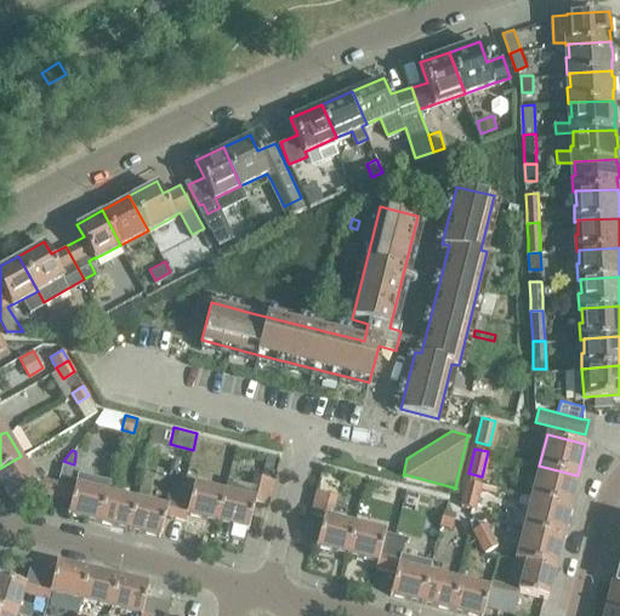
[(273,468),(276,457),(267,455),(265,466),(273,468)]
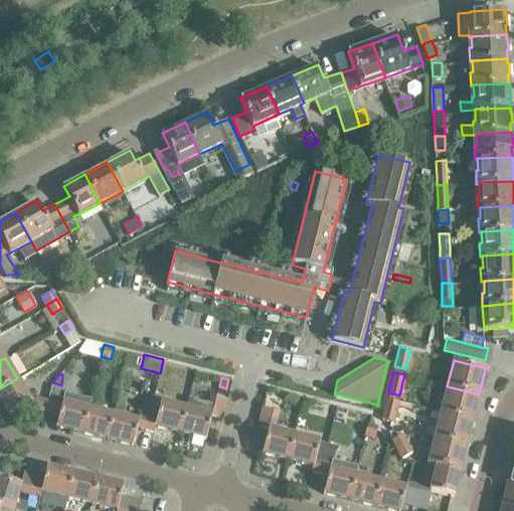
[(0,394),(10,411),(23,404),(30,400),(17,378),(0,388),(0,394)]
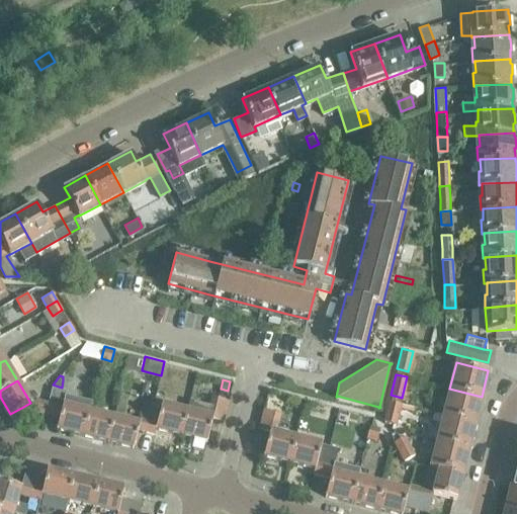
[(60,416),(57,426),(82,432),(87,409),(89,410),(92,399),(65,393),(66,389),(62,388),(53,384),(52,384),(46,412),(60,416)]
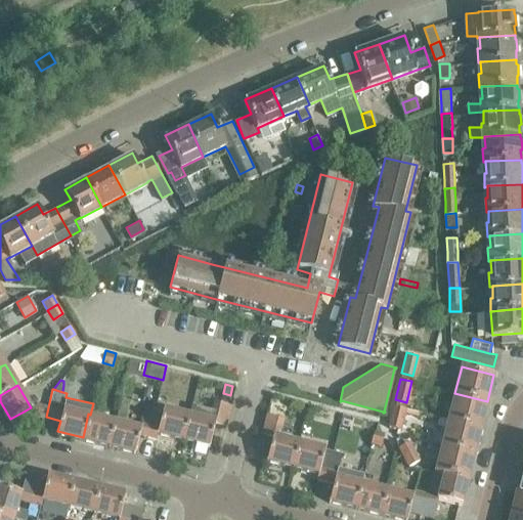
[(487,401),(454,393),(448,419),(481,427),(487,401)]
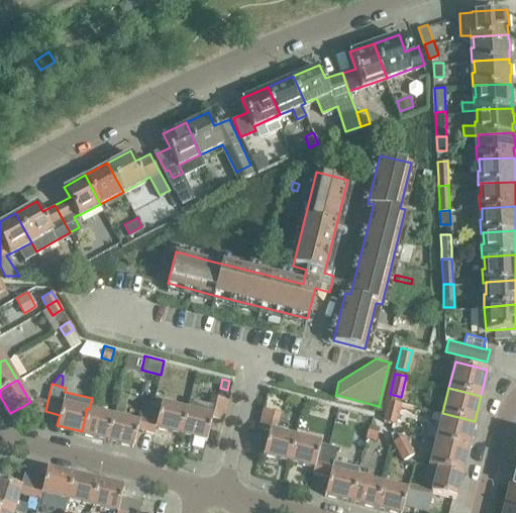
[(222,418),(227,399),(211,394),(209,403),(208,406),(211,407),(209,414),(209,415),(212,415),(222,418)]
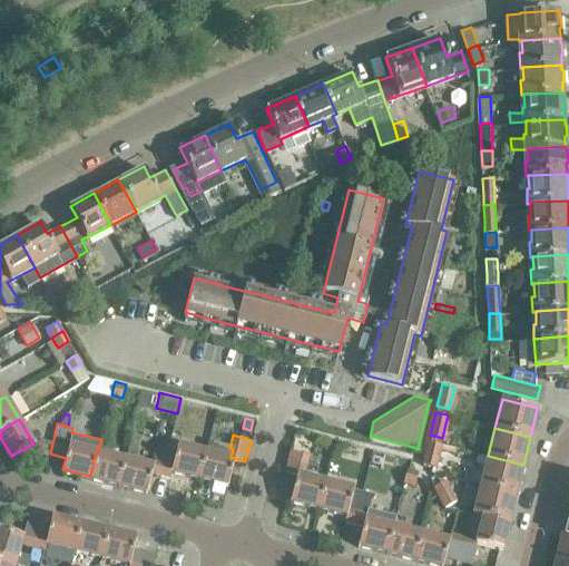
[(40,438),(33,443),(26,448),(46,452),(49,440),(40,438)]
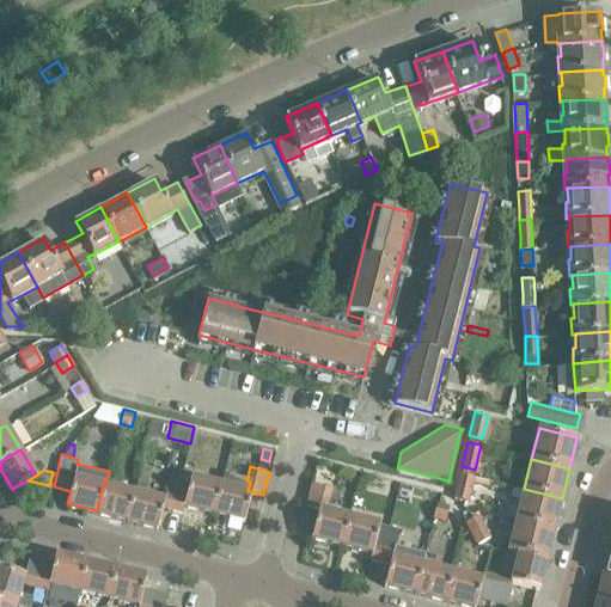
[(221,484),(214,510),(244,519),(251,491),(248,491),(248,490),(250,482),(246,480),(248,477),(224,470),(221,484)]
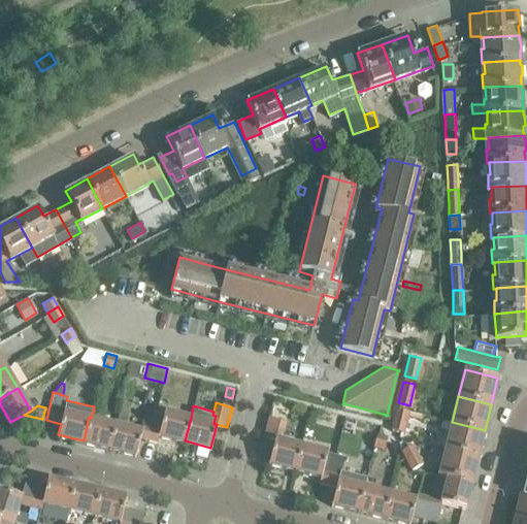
[(158,440),(159,434),(185,440),(191,418),(153,407),(147,426),(152,427),(149,438),(158,440)]
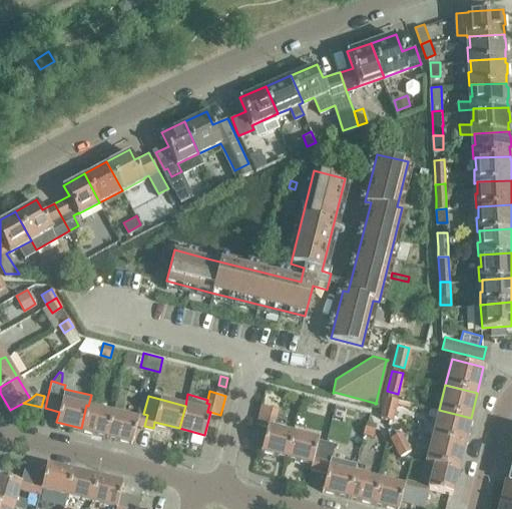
[(386,396),(381,416),(392,419),(396,399),(386,396)]
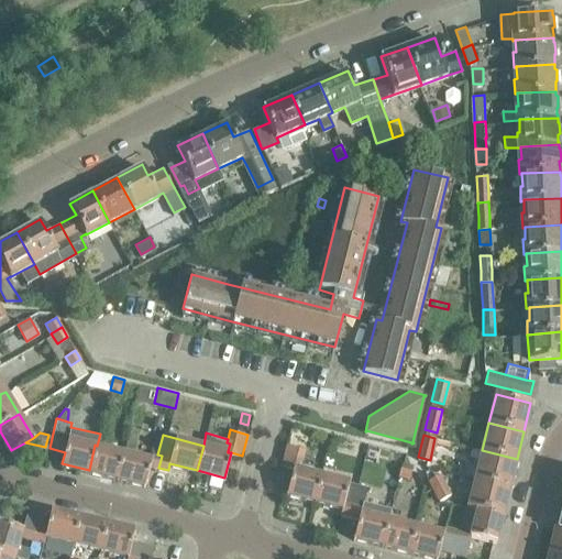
[(282,466),(294,468),(296,469),(298,460),(301,460),(304,448),(287,444),(282,466)]
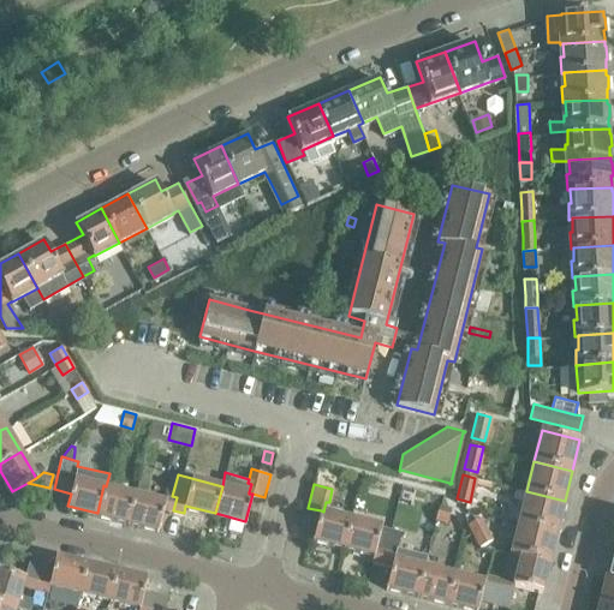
[(135,494),(106,486),(103,485),(97,513),(127,521),(135,494)]
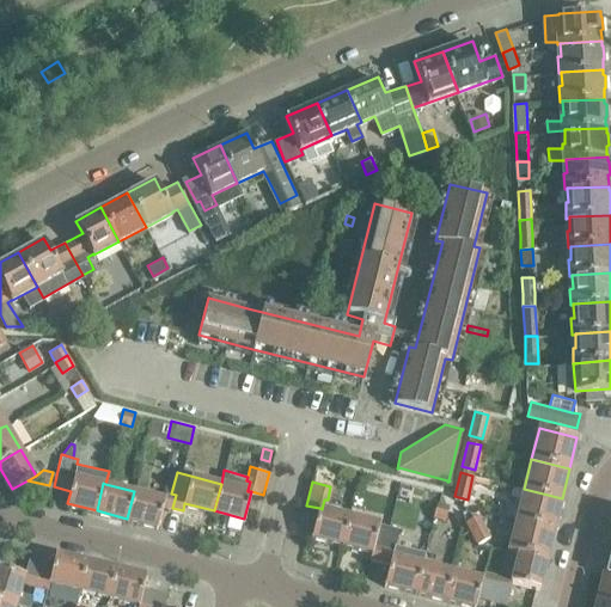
[(562,498),(524,489),(517,519),(554,528),(562,498)]
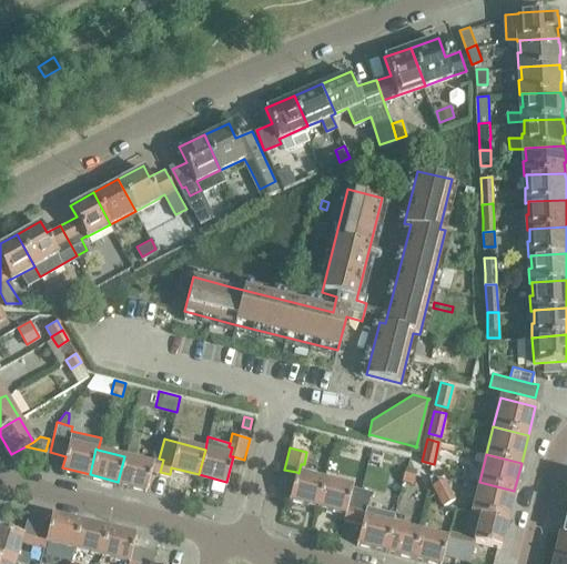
[(148,484),(151,470),(152,463),(124,456),(118,482),(147,489),(148,484)]
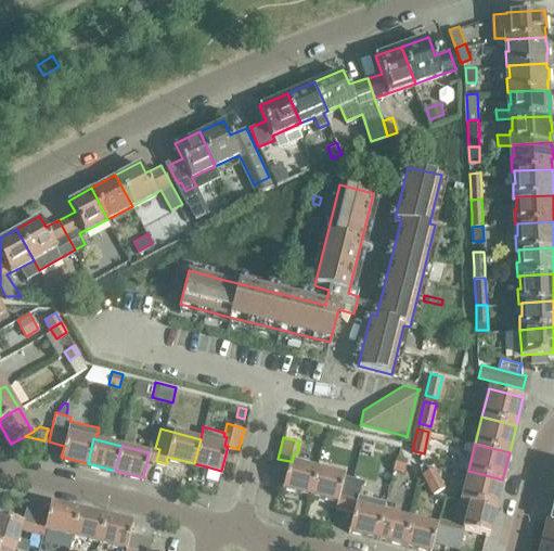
[(147,459),(156,461),(159,449),(155,448),(151,447),(149,452),(147,459)]
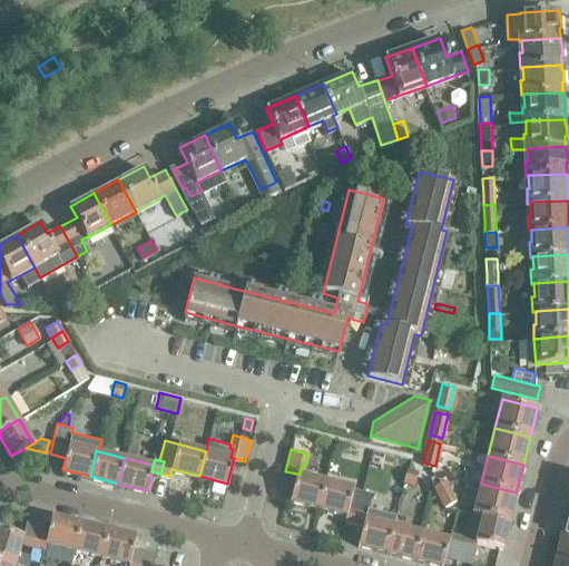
[(406,467),(403,480),(414,482),(418,470),(406,467)]
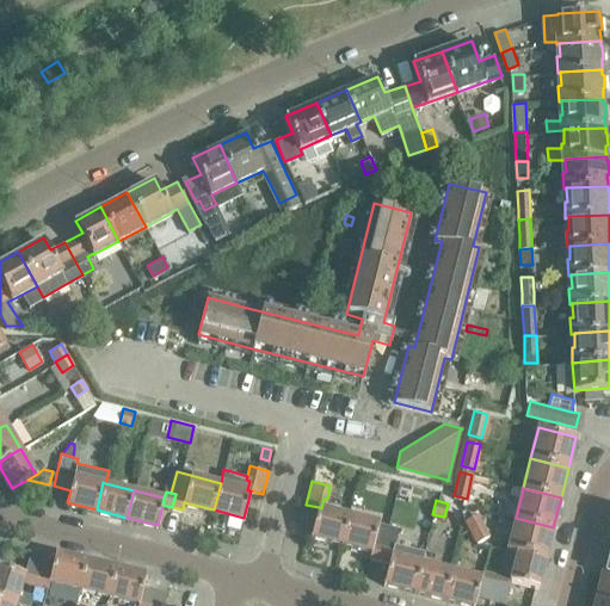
[(312,535),(340,542),(347,514),(321,508),(319,507),(312,535)]
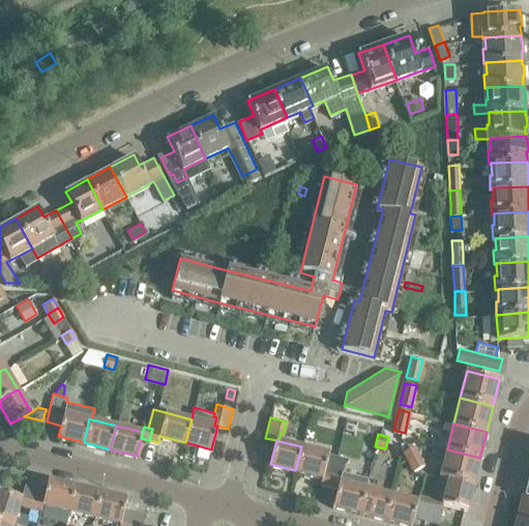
[(321,483),(329,485),(336,456),(301,446),(295,470),(322,477),(321,483)]
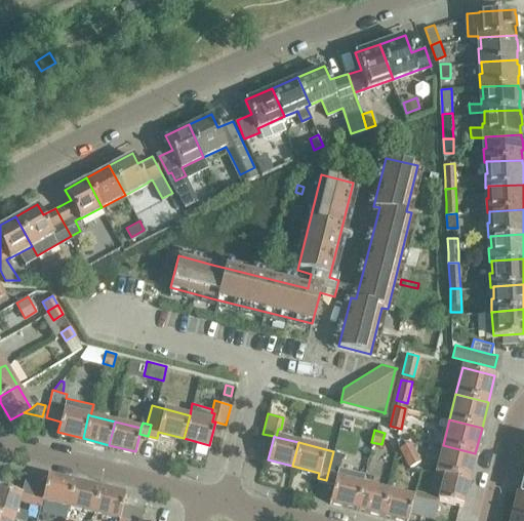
[(410,442),(401,447),(410,465),(420,459),(410,442)]
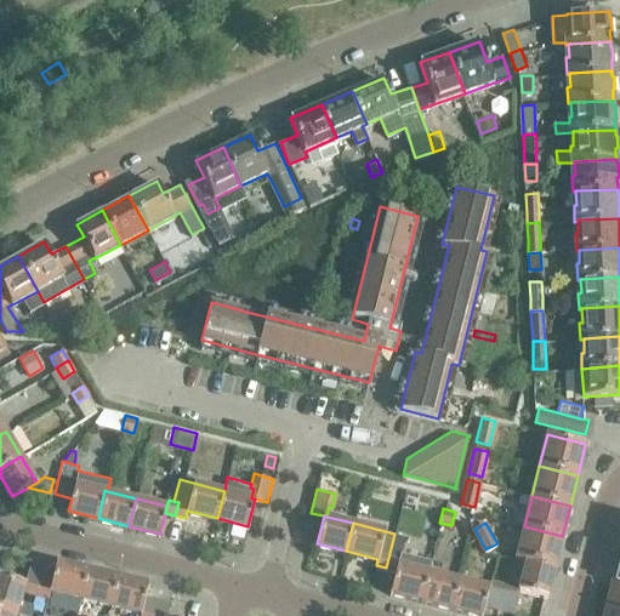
[(527,560),(555,566),(562,536),(524,526),(517,557),(527,560)]
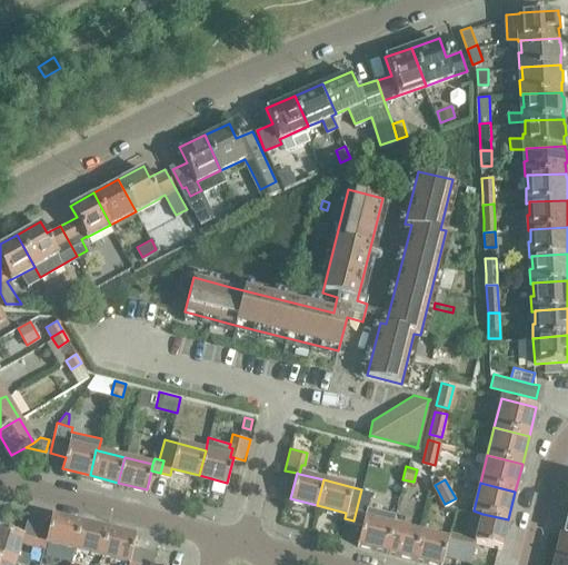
[(371,492),(361,489),(354,521),(364,523),(358,543),(385,549),(391,524),(394,525),(396,513),(368,506),(371,492)]
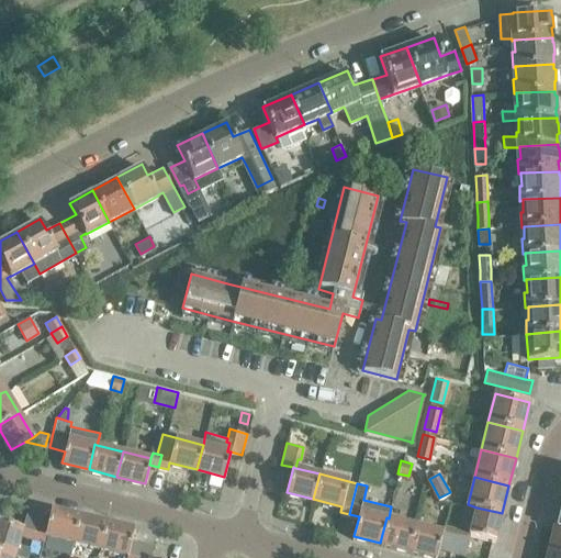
[(49,517),(37,514),(32,536),(44,539),(45,534),(71,540),(78,514),(52,508),(49,517)]
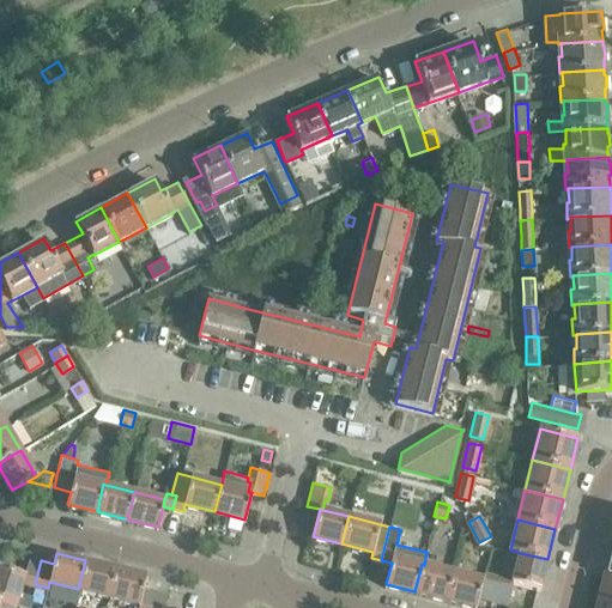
[(547,559),(520,553),(513,579),(513,582),(529,587),(540,589),(547,559)]
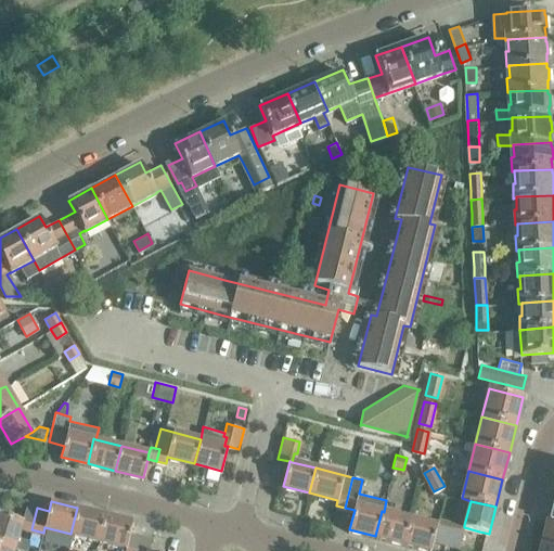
[(26,505),(23,521),(21,525),(27,528),(31,529),(37,508),(26,505)]
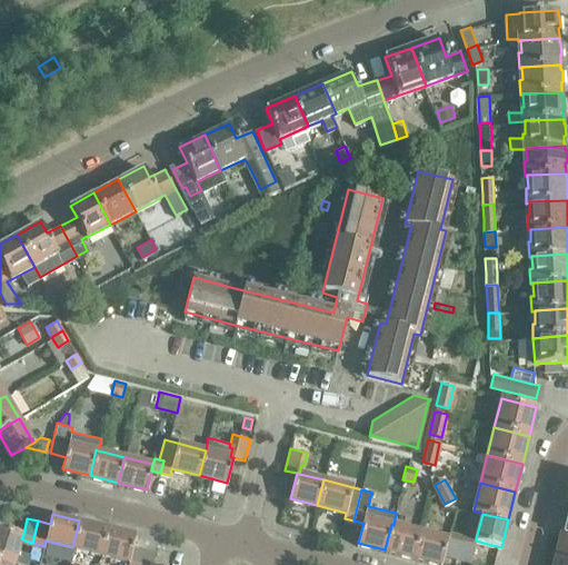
[(79,521),(72,547),(100,554),(107,528),(79,521)]
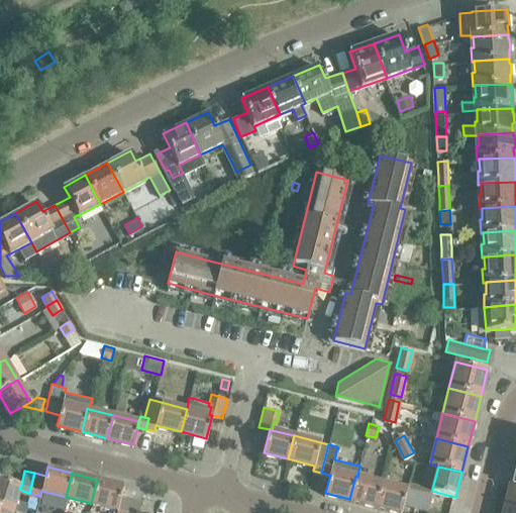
[(349,499),(375,506),(381,482),(357,477),(355,476),(349,499)]
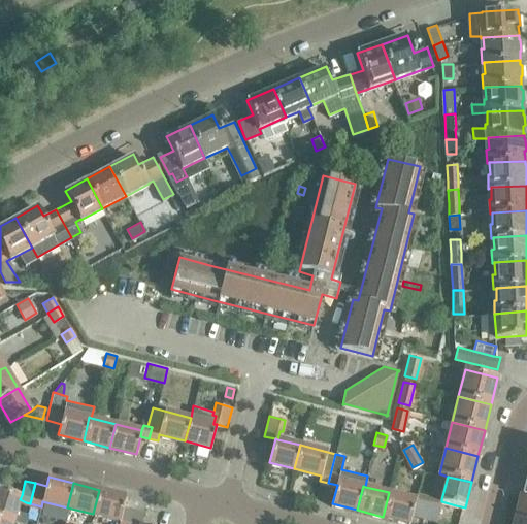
[(22,495),(0,488),(0,516),(13,520),(26,523),(29,514),(17,511),(20,499),(22,495)]
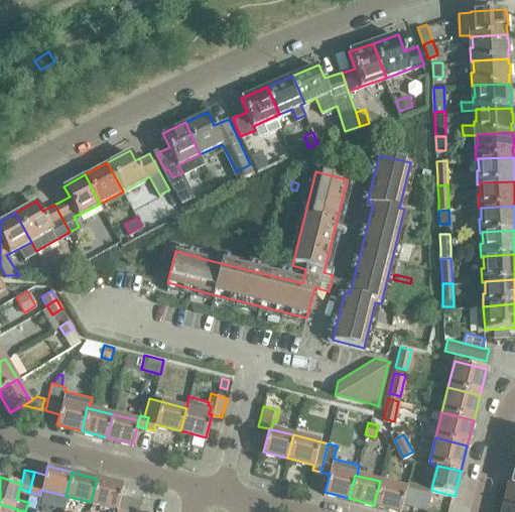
[(123,485),(97,479),(91,502),(116,509),(115,511),(126,511),(131,496),(121,493),(123,485)]
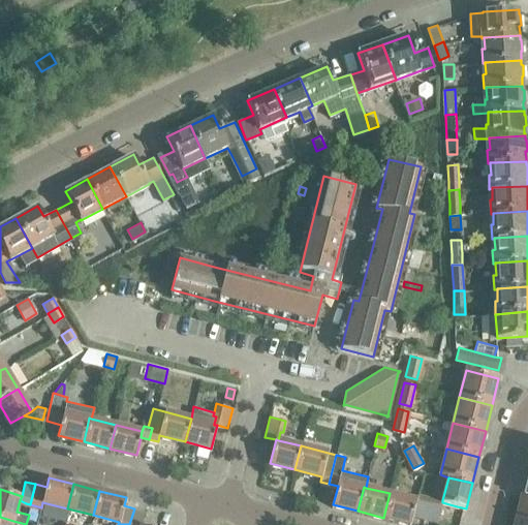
[(411,524),(413,515),(426,518),(431,497),(416,494),(415,500),(390,493),(383,518),(411,524)]
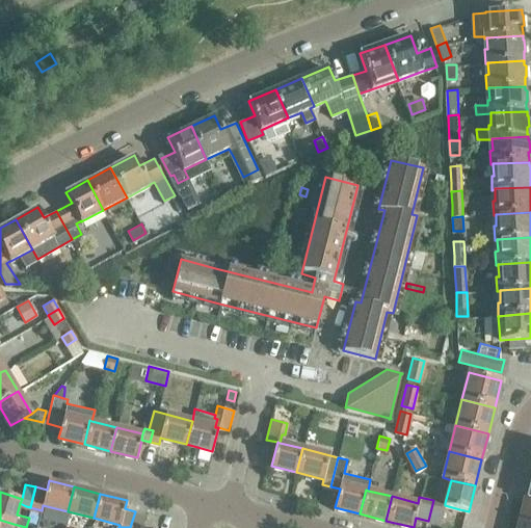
[(433,500),(428,521),(441,524),(445,505),(445,503),(433,500)]
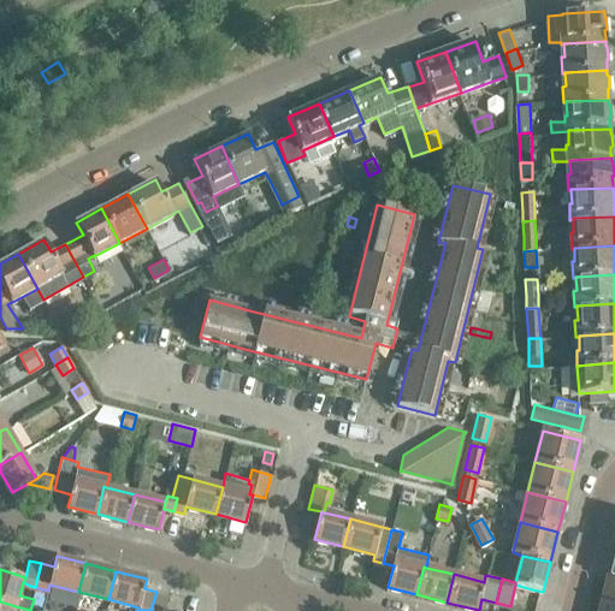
[(164,610),(169,594),(157,592),(151,610),(164,610)]
